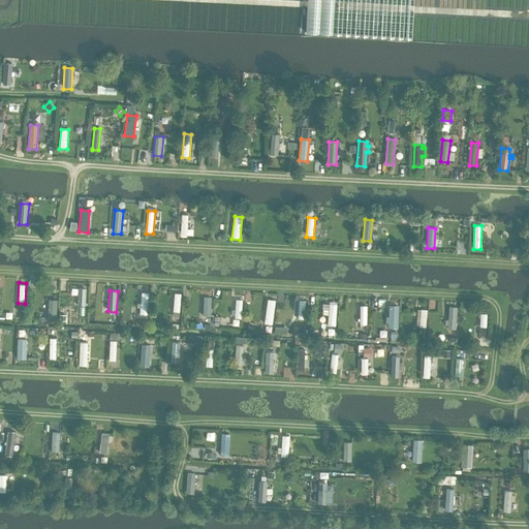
[(142,292),(139,314),(147,314),(149,292),(142,292)]
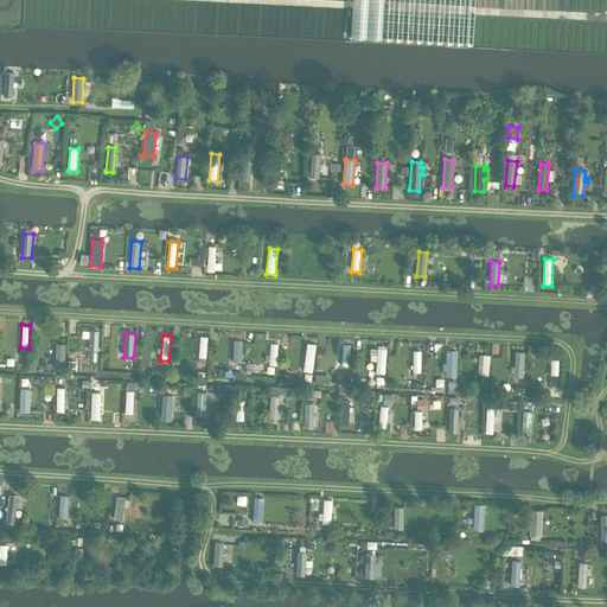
[(234,342),(232,362),(242,362),(242,342),(234,342)]
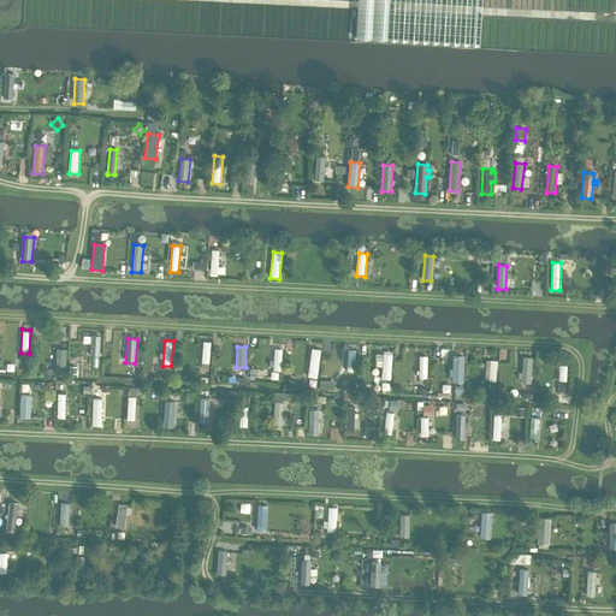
[(283,348),(273,347),(271,372),(280,372),(283,348)]
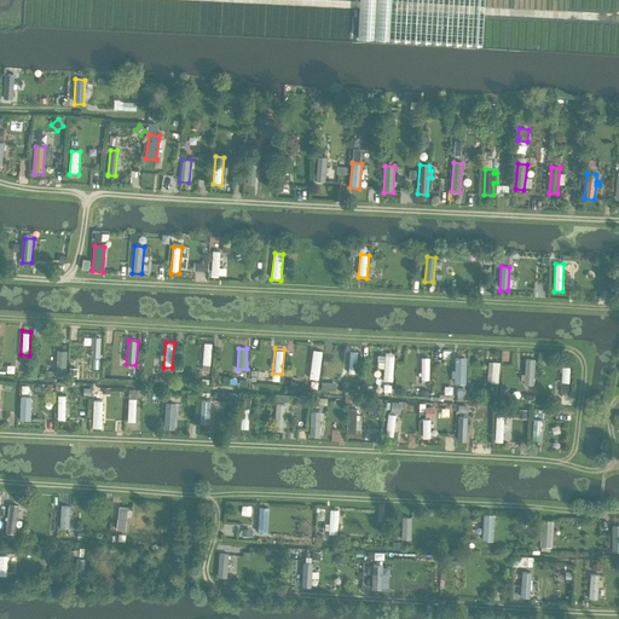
[(57,351),(56,372),(65,374),(67,352),(57,351)]
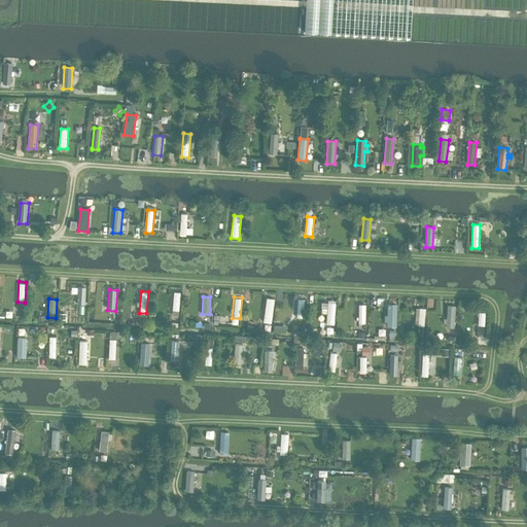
[(275,300),(267,299),(265,317),(272,318),(275,300)]
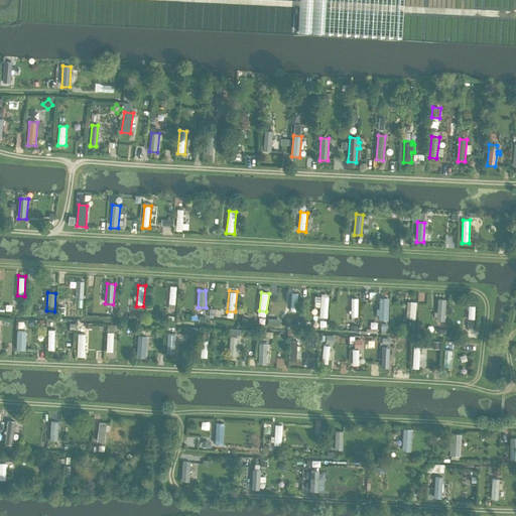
[(380,296),(379,318),(387,318),(388,296),(380,296)]
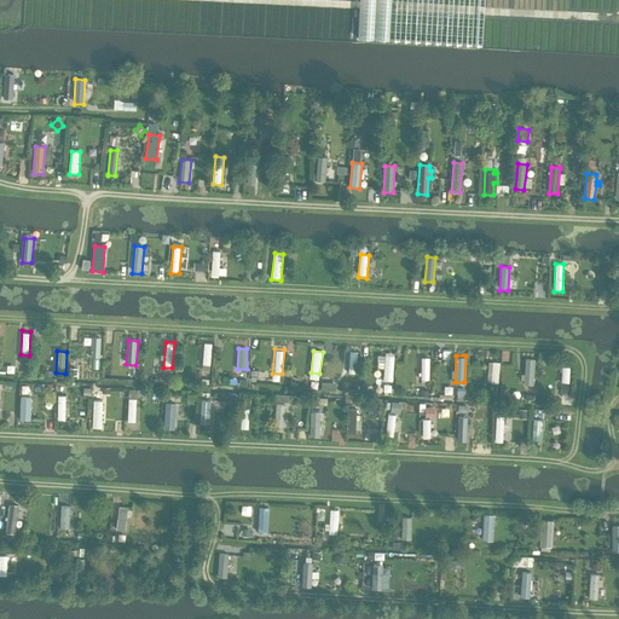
[(534,360),(525,359),(524,386),(533,386),(534,360)]
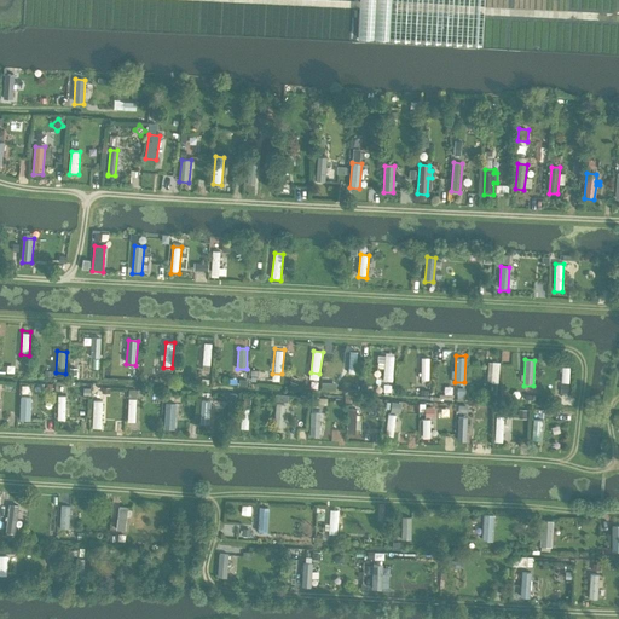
[(489,362),(486,381),(491,381),(491,382),(498,382),(499,362),(492,362),(489,362)]
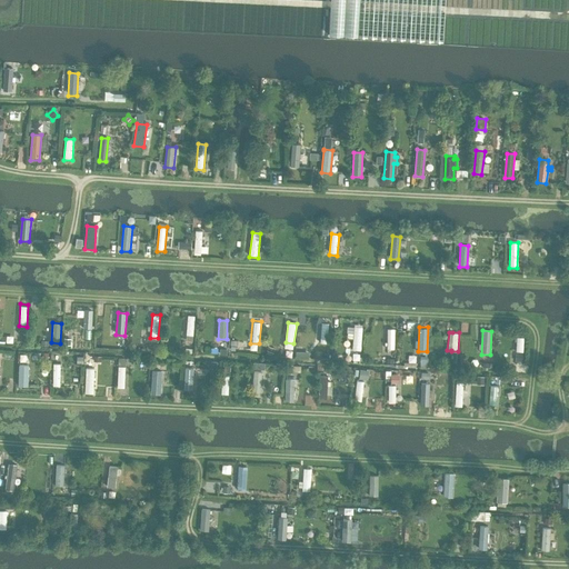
[(29,367),(19,366),(18,387),(28,388),(29,367)]
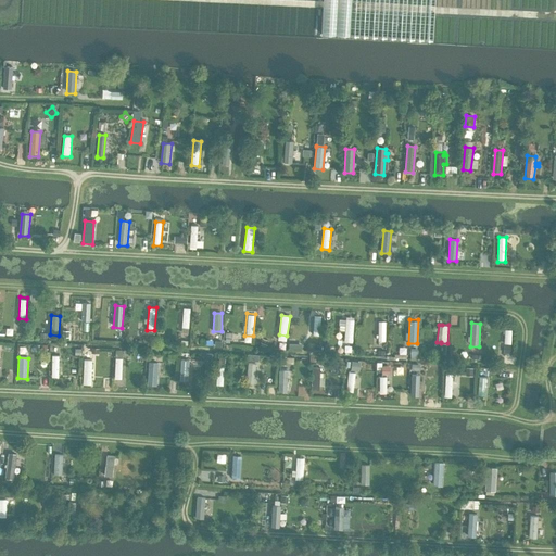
[(181,361),(180,379),(188,380),(189,361),(181,359),(181,361)]
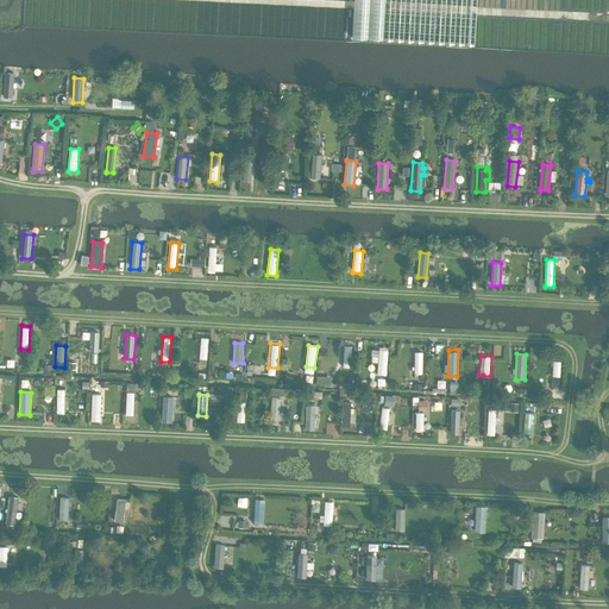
[(385,395),(384,405),(394,407),(395,396),(385,395)]
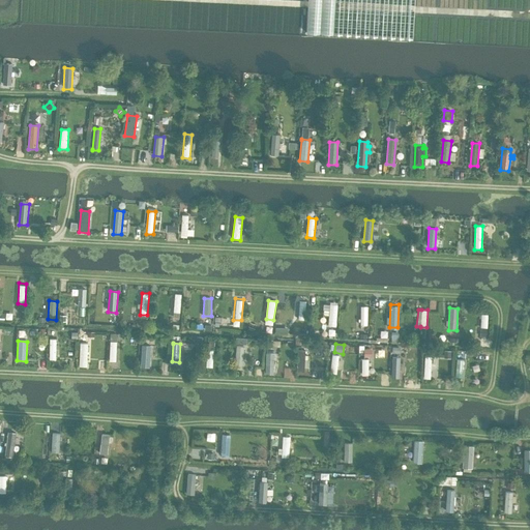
[(149,369),(151,347),(143,346),(141,367),(149,369)]
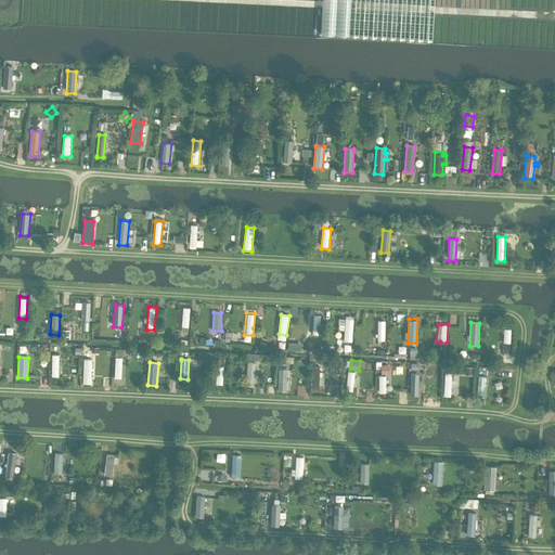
[(247,363),(246,384),(254,385),(255,364),(247,363)]
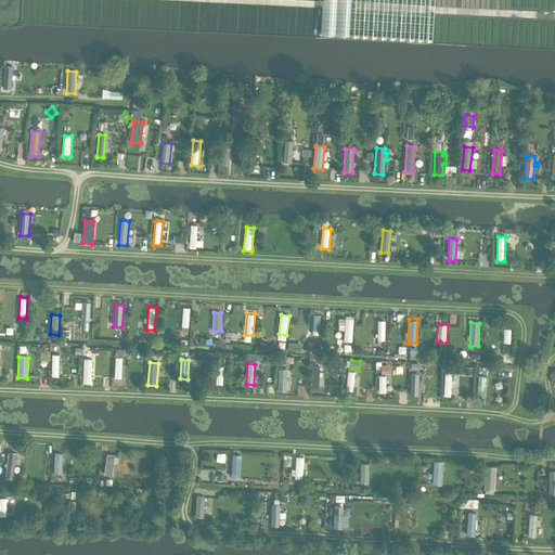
[(311,365),(310,388),(319,388),(320,366),(311,365)]
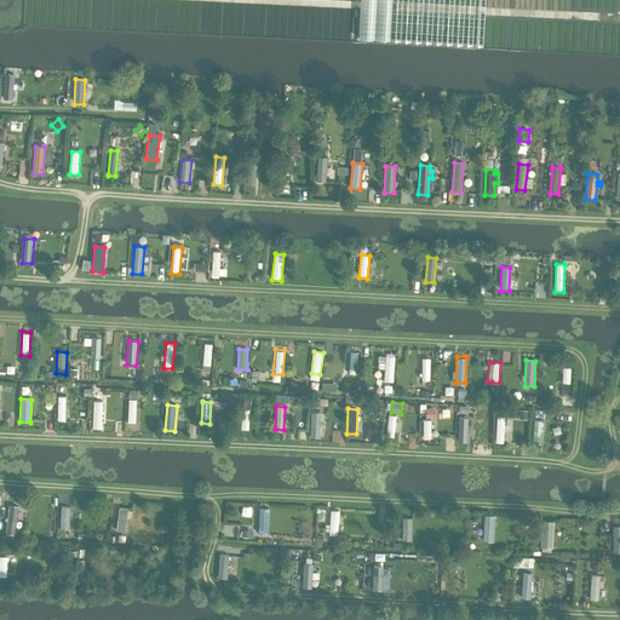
[(320,438),(321,413),(311,413),(310,438),(320,438)]
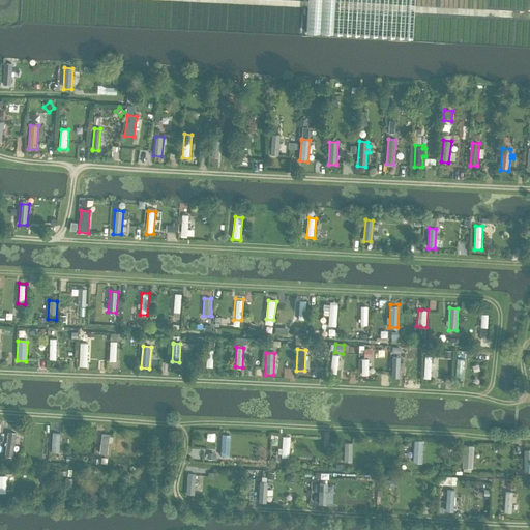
[(332,355),(330,373),(336,373),(339,355),(332,355)]
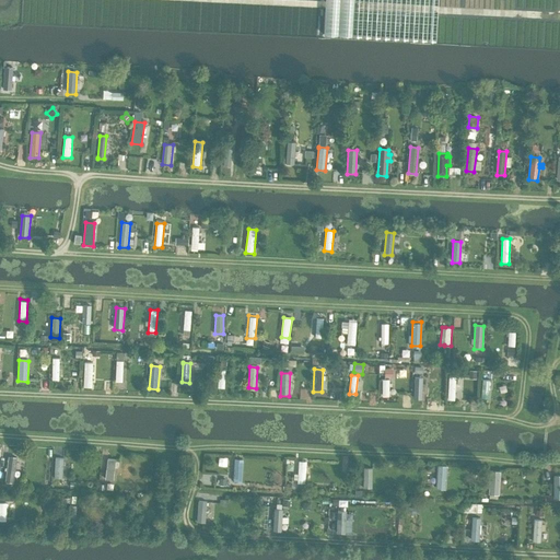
[(421,399),(422,377),(413,377),(412,399),(421,399)]
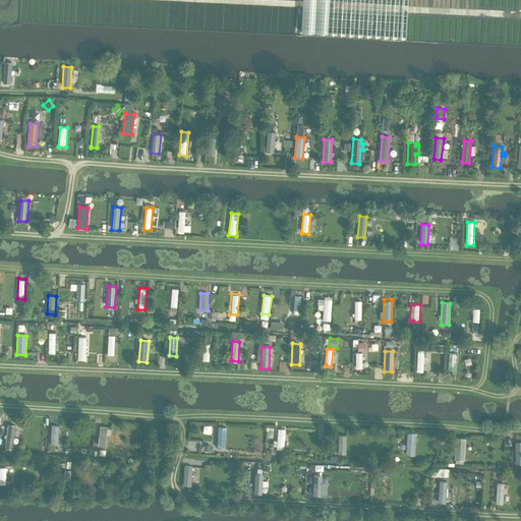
[(449,353),(448,370),(455,371),(456,354),(449,353)]
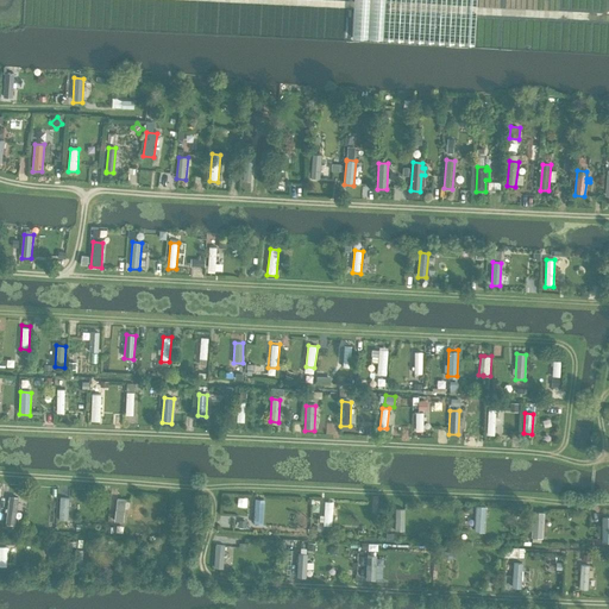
[(10,496),(6,523),(14,523),(17,497),(10,496)]
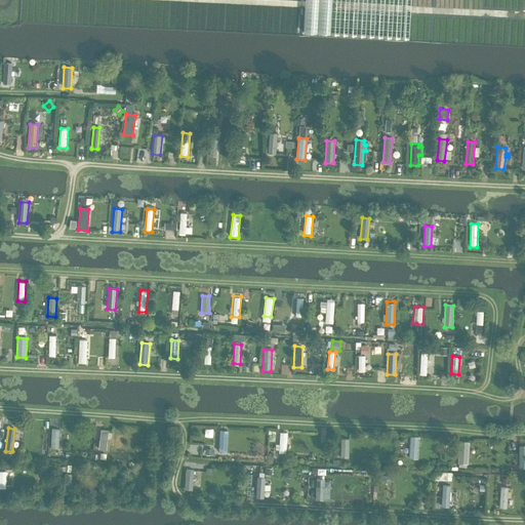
[(59,430),(51,430),(50,449),(58,449),(59,430)]
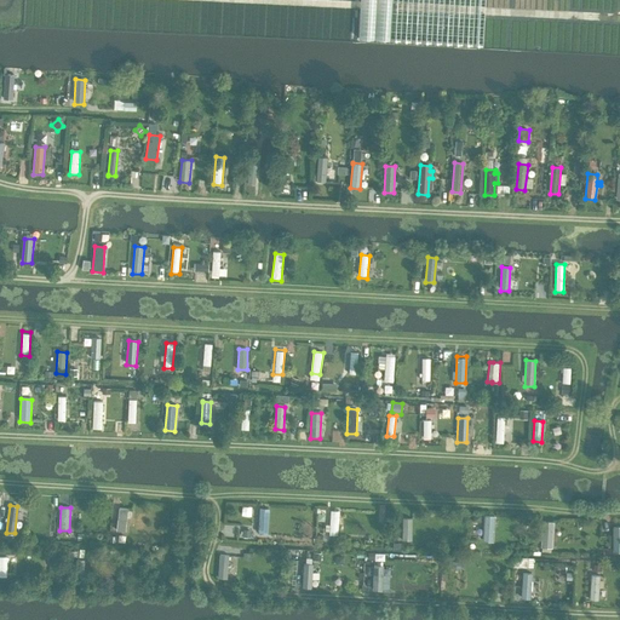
[(270,510),(260,509),(259,535),(268,535),(270,510)]
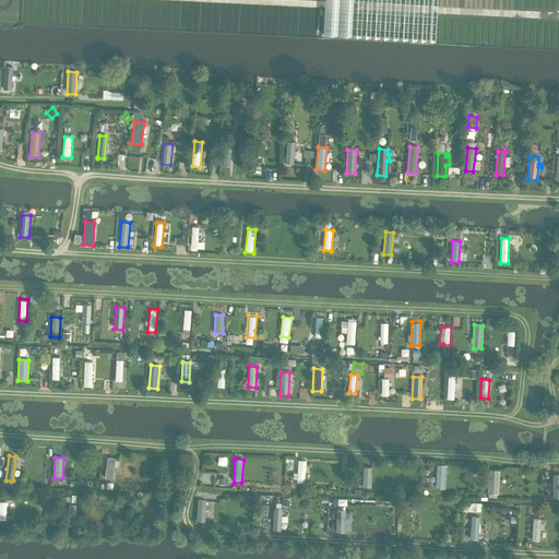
[(106,461),(104,484),(110,484),(113,462),(106,461)]
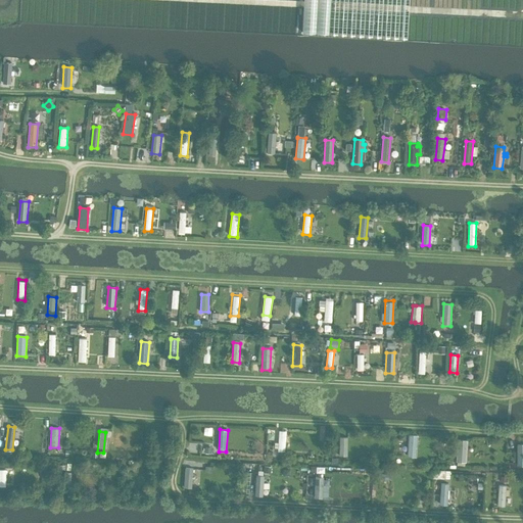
[(417,436),(408,436),(407,458),(416,458),(417,436)]
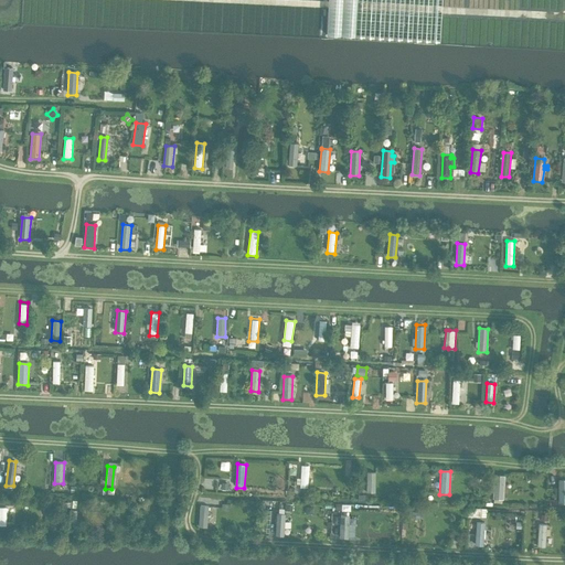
[(494,473),(493,497),(503,498),(504,475),(494,473)]
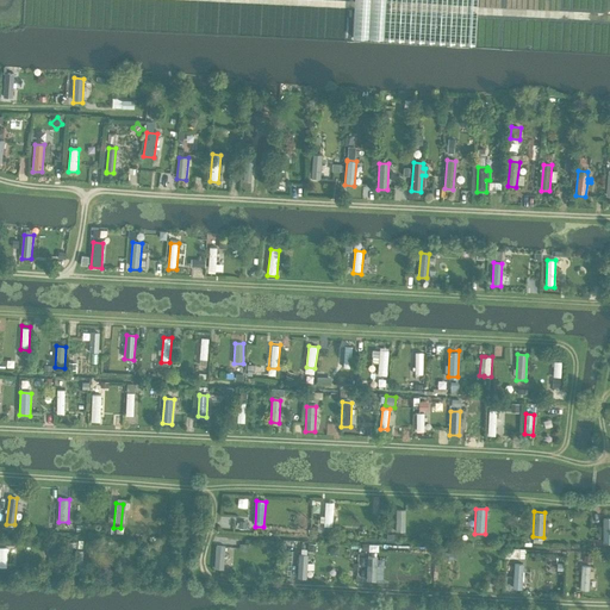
[(224,571),(225,547),(216,547),(215,570),(224,571)]
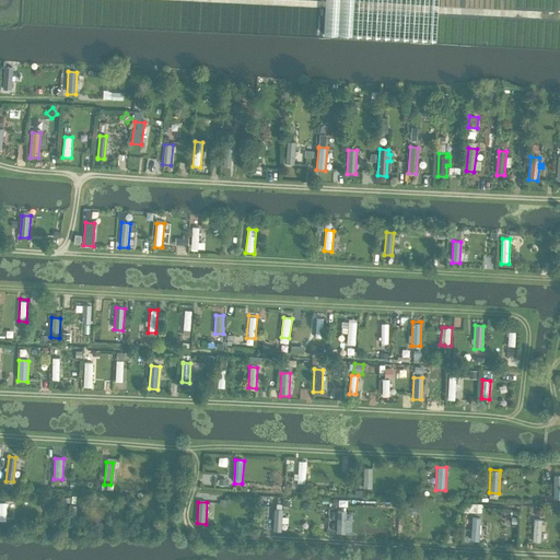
[(281,533),(283,511),(275,510),(273,532),(281,533)]
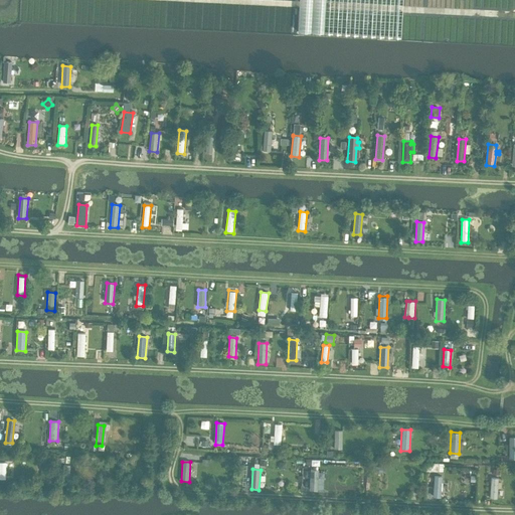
[(317,492),(318,471),(310,471),(309,492),(317,492)]
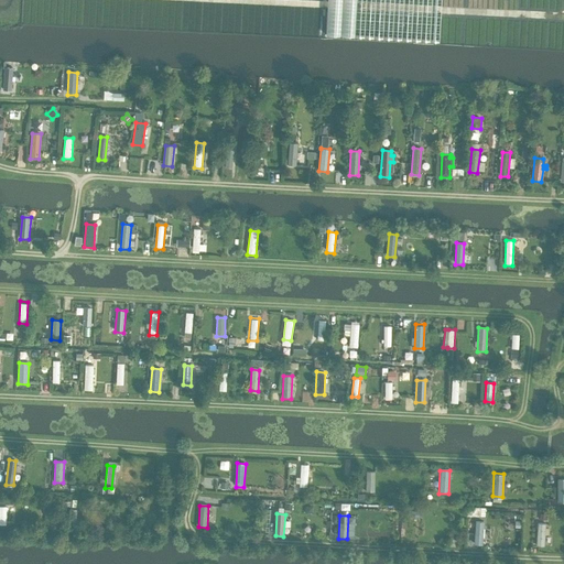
[(481,545),(484,523),(475,522),(474,545),(481,545)]
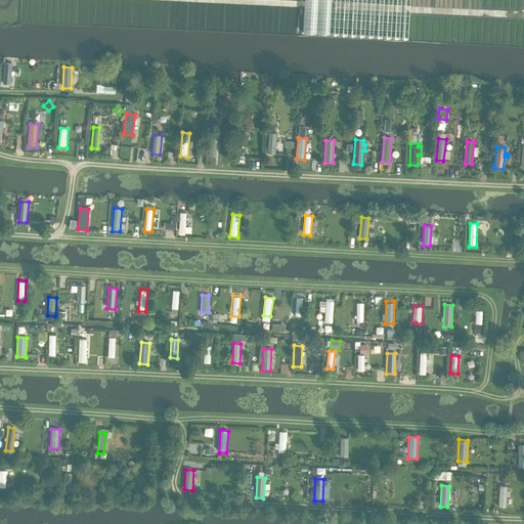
[(506,508),(507,487),(499,486),(497,508),(506,508)]
